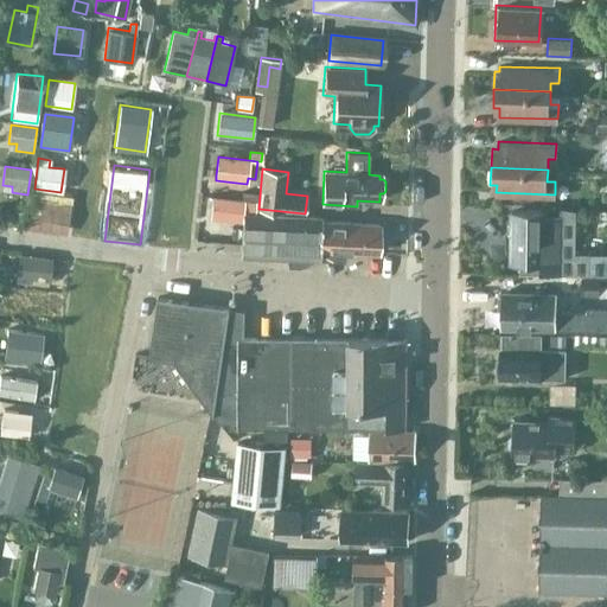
[(242,200),(255,203),(256,193),(242,192),(242,200)]
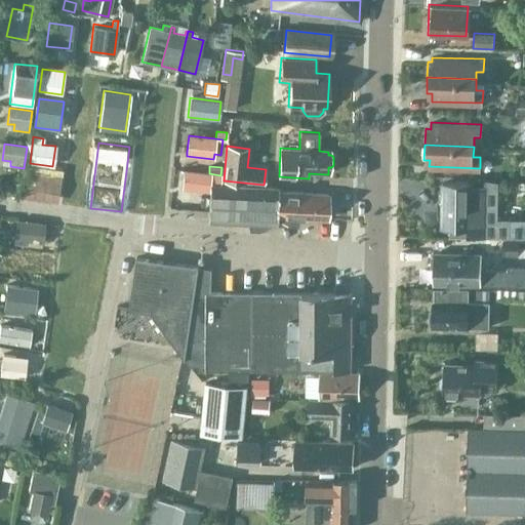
[(27,174),(24,195),(46,198),(49,177),(36,175),(36,169),(29,168),(29,174),(27,174)]
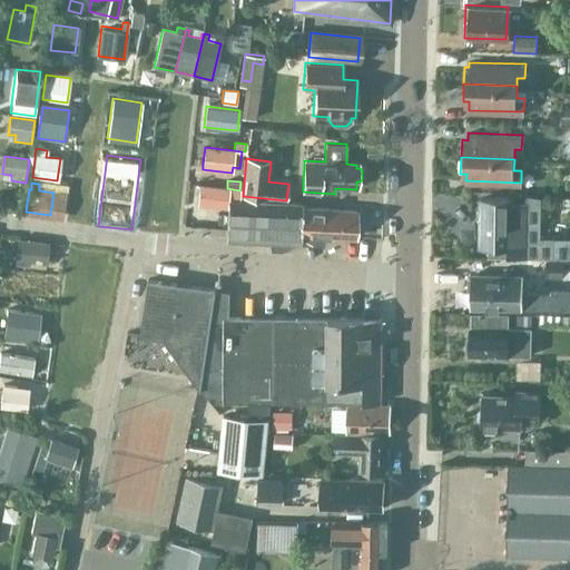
[(235,203),(236,198),(239,198),(239,190),(227,188),(200,186),(198,205),(226,208),(226,202),(235,203)]
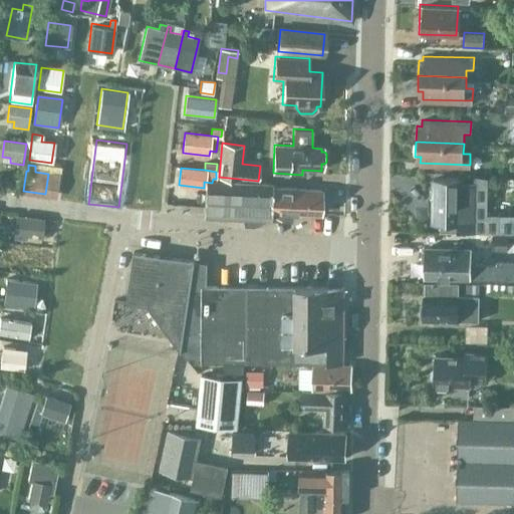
[(432,178),(430,222),(443,222),(442,233),(458,233),(477,234),(513,234),(513,212),(487,212),(487,176),(476,175),(476,183),(461,183),(461,179),(432,178)]
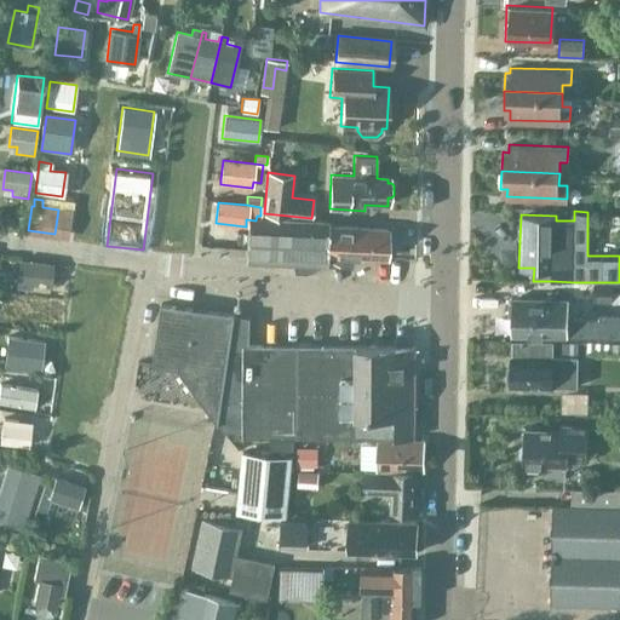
[(256,220),(246,219),(246,227),(248,227),(245,259),(293,260),(296,271),(306,271),(308,262),(327,263),(327,256),(386,258),(386,233),(328,230),(328,223),(327,223),(259,218),(260,216),(257,216),(256,220)]
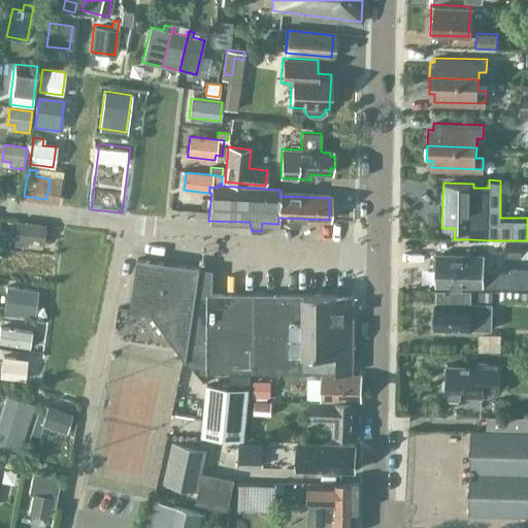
[(27,242),(42,244),(44,226),(17,222),(13,244),(27,246),(27,242)]
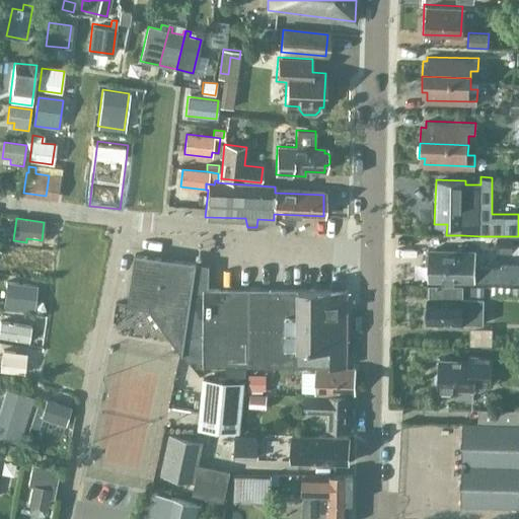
[(18,268),(46,270),(47,246),(19,245),(18,268)]
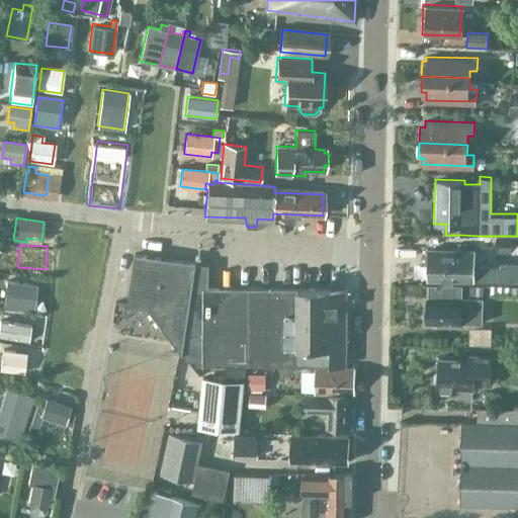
[(425,253),(424,264),(428,264),(427,279),(472,280),(517,280),(517,260),(500,261),(500,265),(475,264),(475,250),(428,249),(428,253),(425,253)]
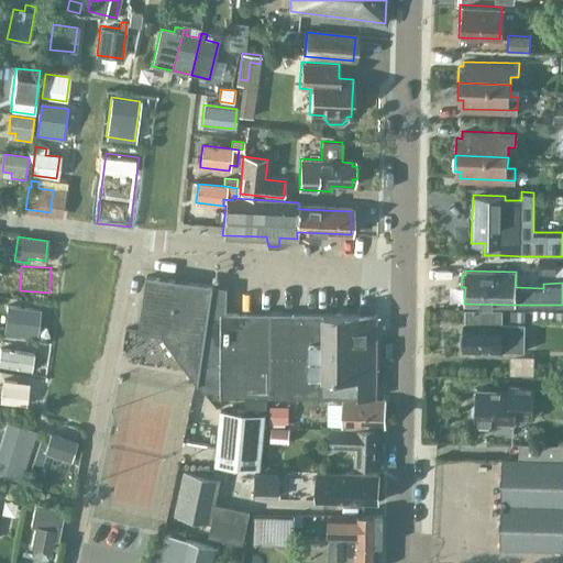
[(146,276),(138,331),(159,334),(202,390),(220,390),(227,313),(227,288),(146,276)]
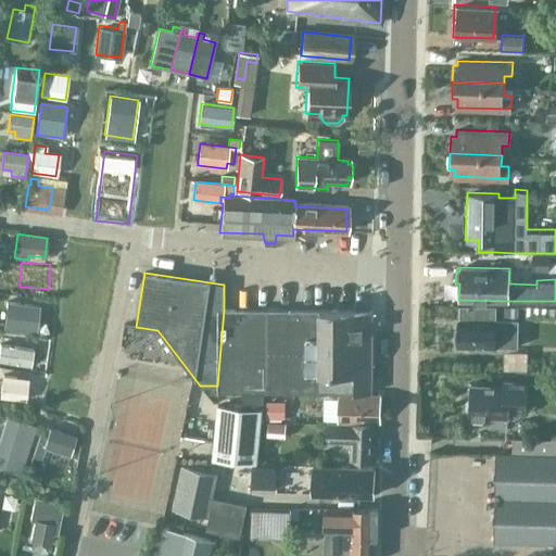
[(455,330),(454,341),(457,341),(457,343),(517,345),(518,320),(518,319),(504,318),(494,318),(494,304),(481,304),(481,305),(458,304),(458,330),(455,330)]
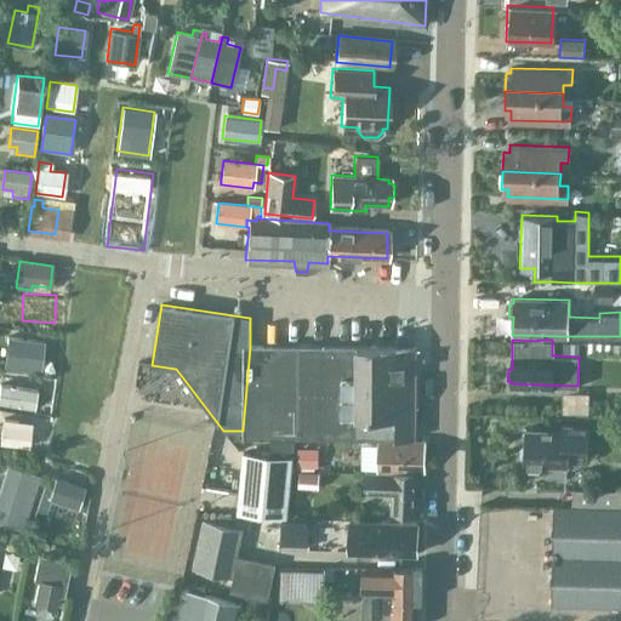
[(6,366),(39,371),(40,352),(32,351),(33,343),(10,341),(6,366)]
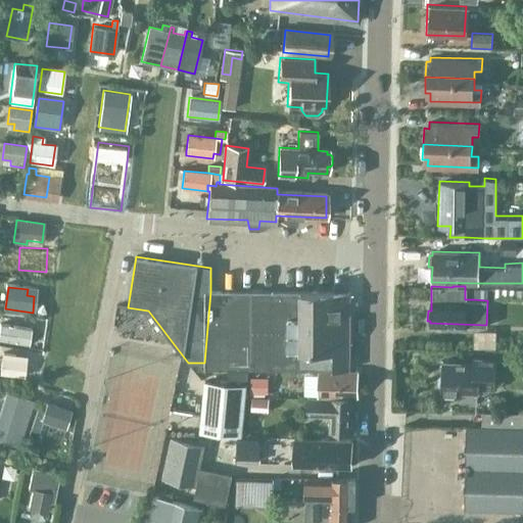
[(474,288),(474,299),(487,300),(487,288),(474,288)]
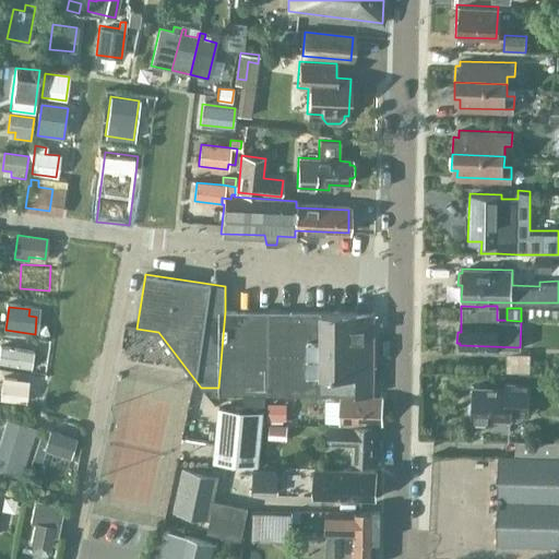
[(225,311),(218,388),(218,393),(244,393),(244,405),(264,405),(264,394),(371,395),(372,313),(225,311)]
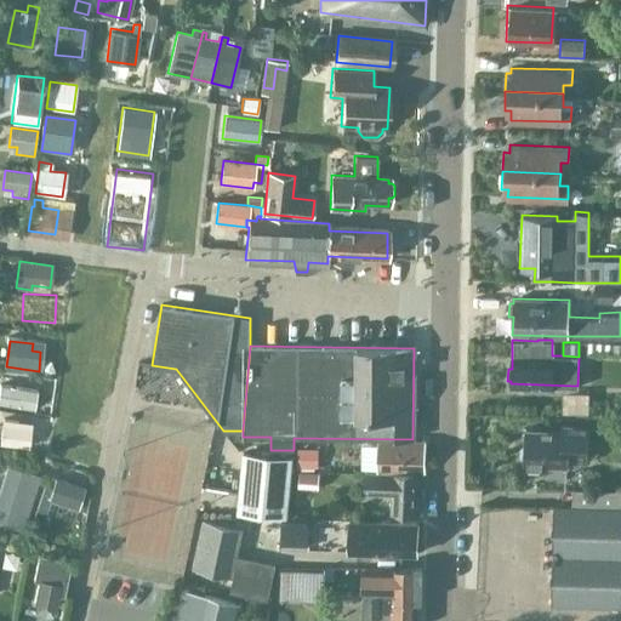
[(38,391),(0,383),(0,403),(34,409),(38,391)]
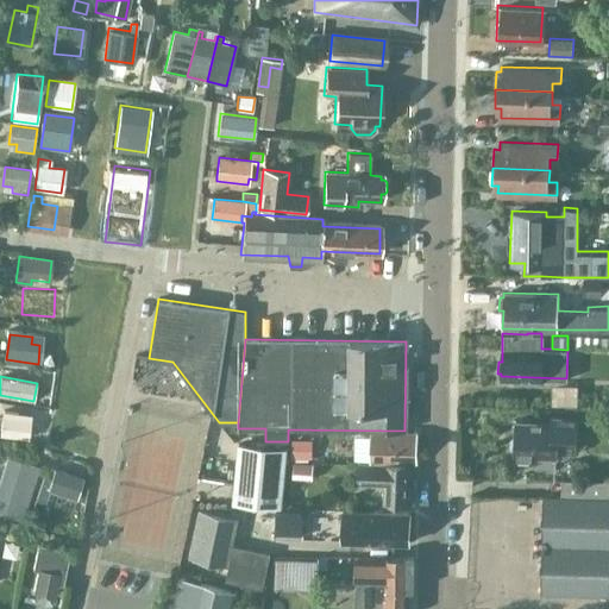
[(2,413),(0,433),(0,435),(27,439),(30,421),(17,419),(17,414),(2,413)]
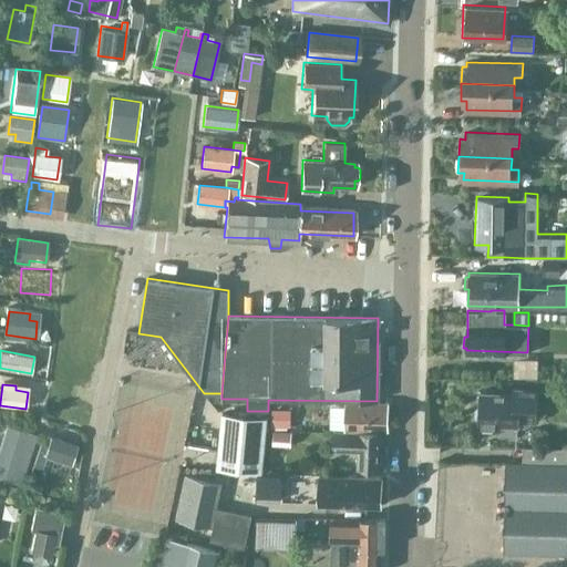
[(474,409),(474,416),(480,421),(480,422),(518,423),(519,422),(534,422),(534,410),(535,390),(517,389),(516,393),(481,392),(481,404),(474,409)]
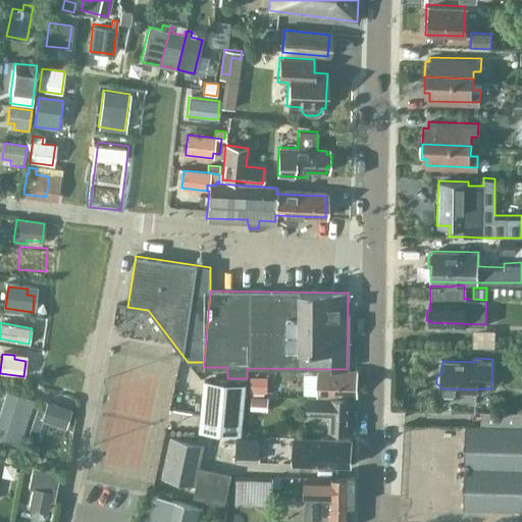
[(310,374),(310,395),(316,395),(316,397),(350,399),(357,399),(357,370),(317,369),(317,374),(310,374)]
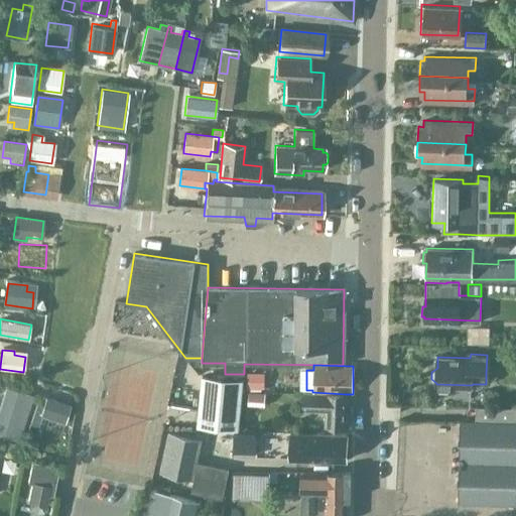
[(262,374),(245,374),(245,389),(262,389),(262,374)]
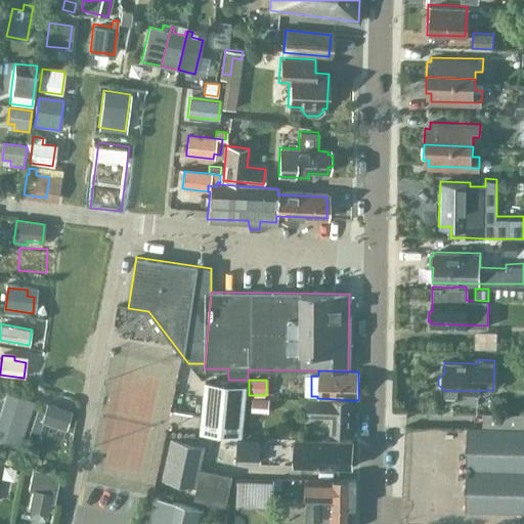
[(204,382),(199,433),(242,437),(247,386),(204,382)]
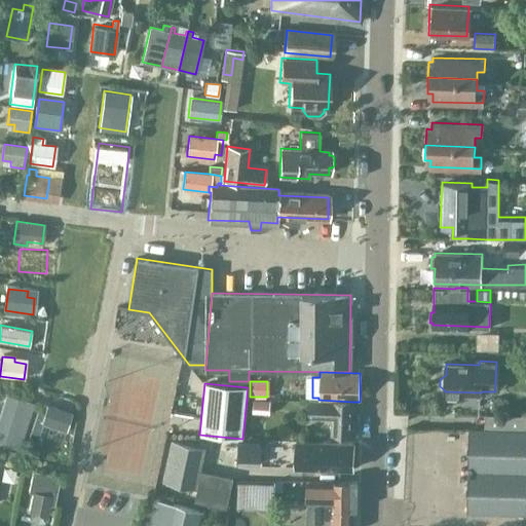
[(0,444),(16,449),(31,403),(4,395),(0,408),(0,444)]
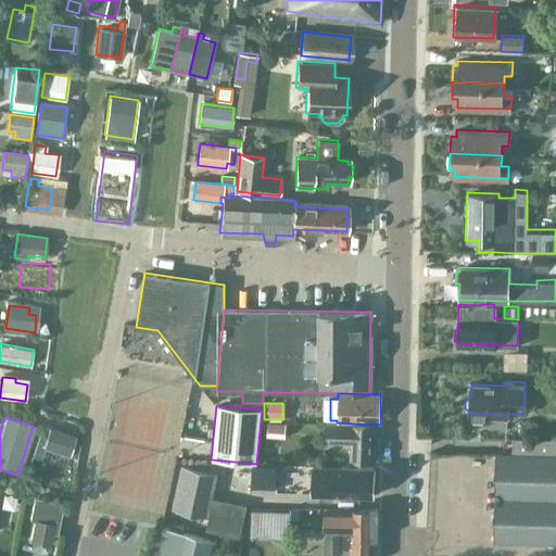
[(266,437),(283,438),(285,424),(267,422),(266,437)]
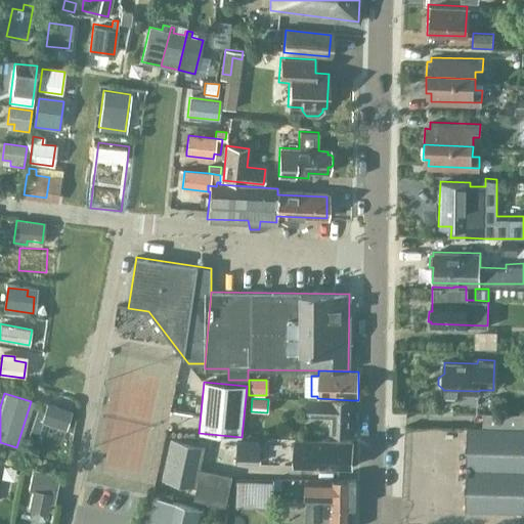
[(310,413),(330,415),(329,435),(349,436),(349,431),(352,429),(353,424),(350,421),(350,413),(353,411),(354,406),(351,404),(351,400),(317,398),(307,398),(306,410),(310,410),(310,413)]
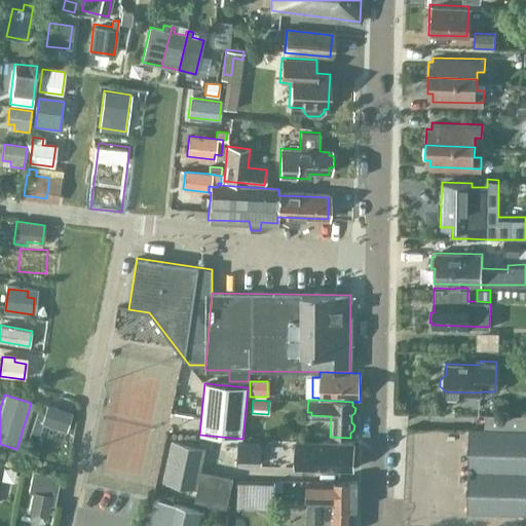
[(37,412),(31,431),(38,434),(42,423),(66,430),(71,414),(46,406),(44,414),(37,412)]
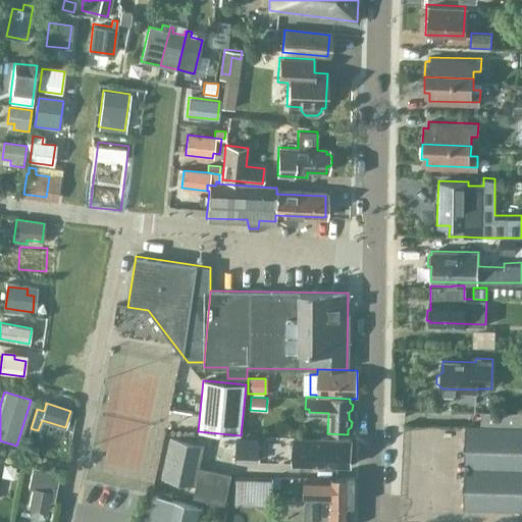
[(521,412),(483,411),(482,424),(465,423),(462,507),(521,508),(521,503),(521,502),(521,412)]
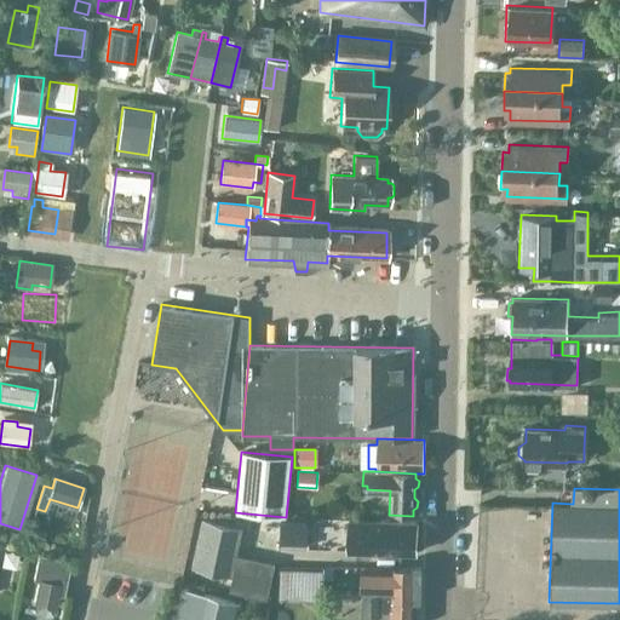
[(308,518),(280,517),(279,547),(306,547),(308,518)]
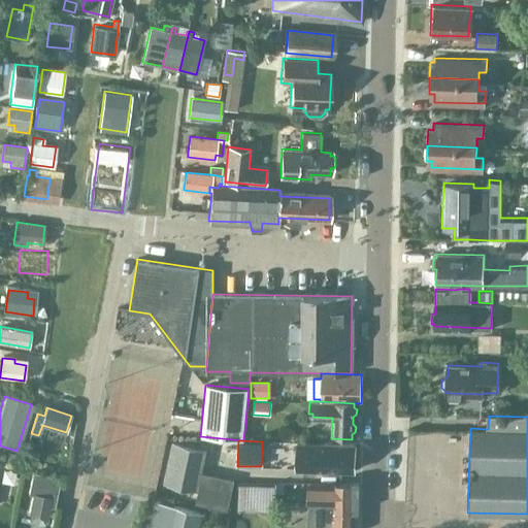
[(296,467),(354,471),(356,446),(298,440),(296,467)]
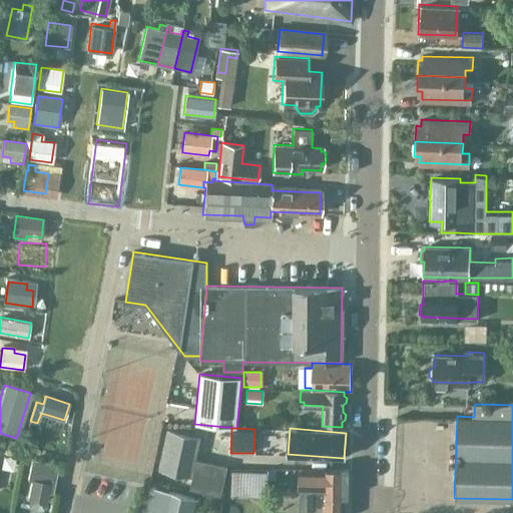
[(188,476),(196,436),(170,431),(162,470),(188,476)]
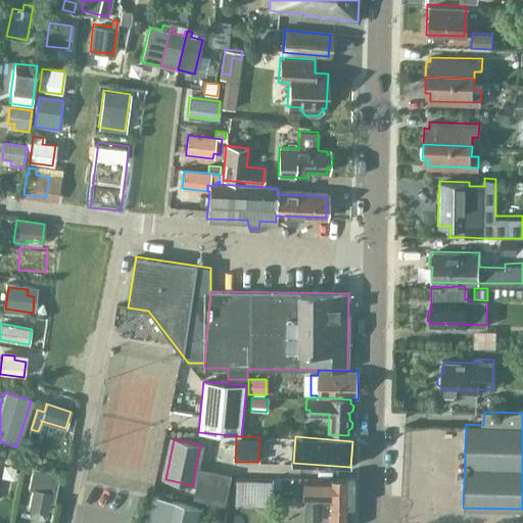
[(53,503),(55,491),(59,473),(33,468),(28,488),(32,489),(28,508),(47,512),(49,502),(53,503)]
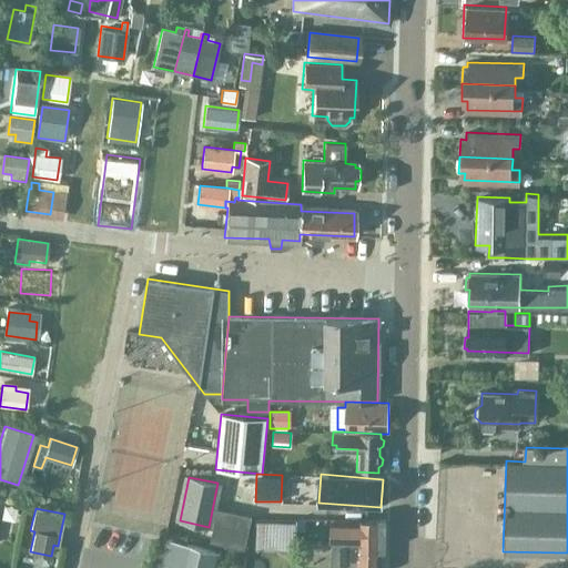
[(385,551),(385,534),(385,521),(333,518),(331,557),(331,567),(378,567),(379,551),(385,551)]
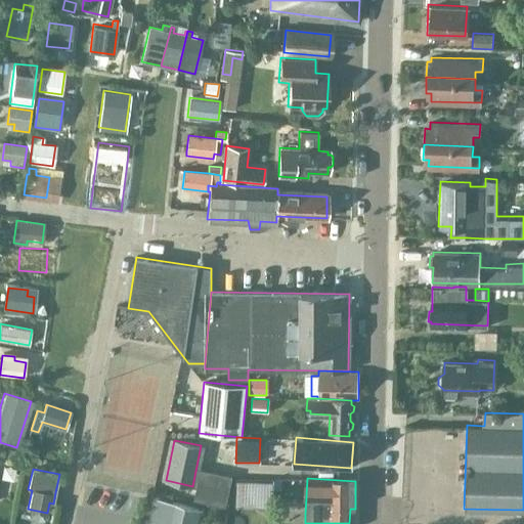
[(236,506),(273,507),(274,481),(236,480),(236,506)]
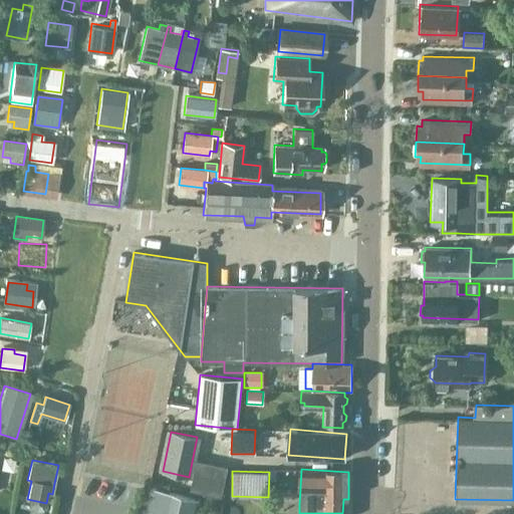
[(192,513),(196,500),(151,488),(144,513),(192,513)]
